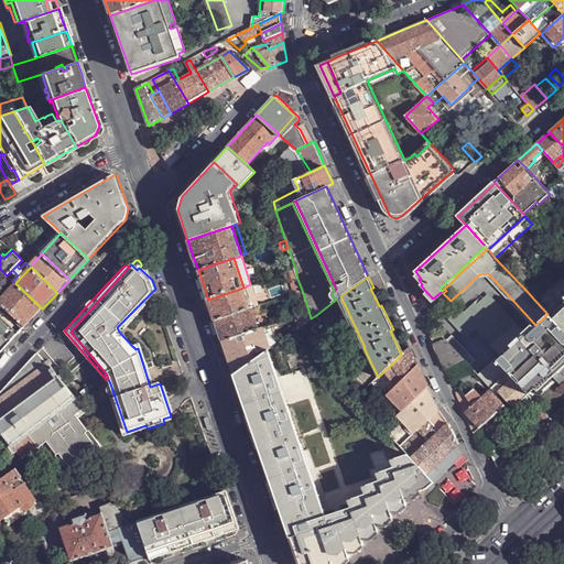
[(297,291),(302,290),(297,279),(292,281),(295,292),(297,291)]
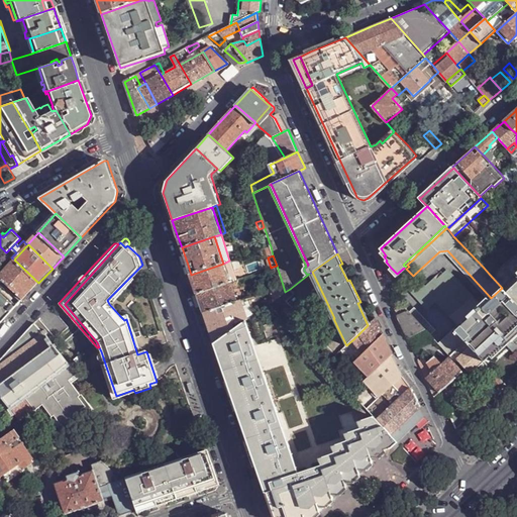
[(0,275),(0,278),(23,300),(38,283),(14,260),(0,275)]
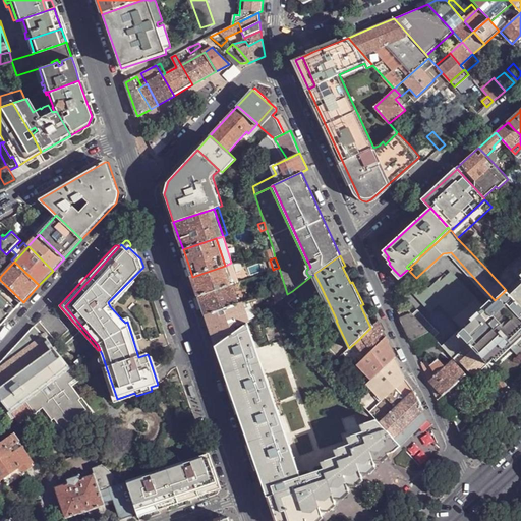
[(232,284),(239,282),(233,263),(231,263),(225,266),(231,285),(232,284)]
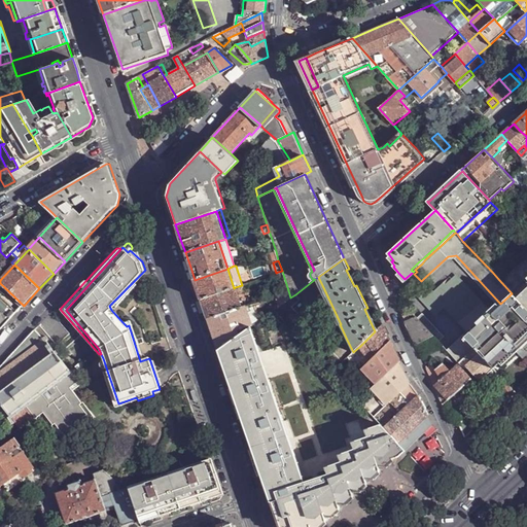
[(512,293),(526,310),(526,272),(522,267),(515,274),(523,283),(512,293)]
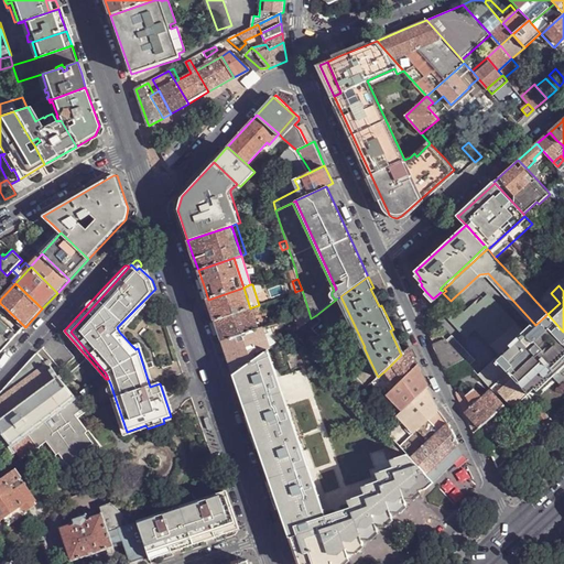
[(250,308),(243,288),(208,300),(213,313),(215,321),(250,308)]
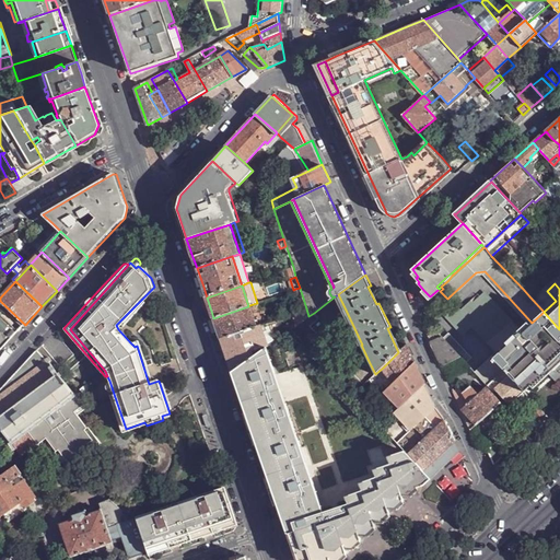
[(378,303),(371,286),(368,287),(376,304),(378,303)]
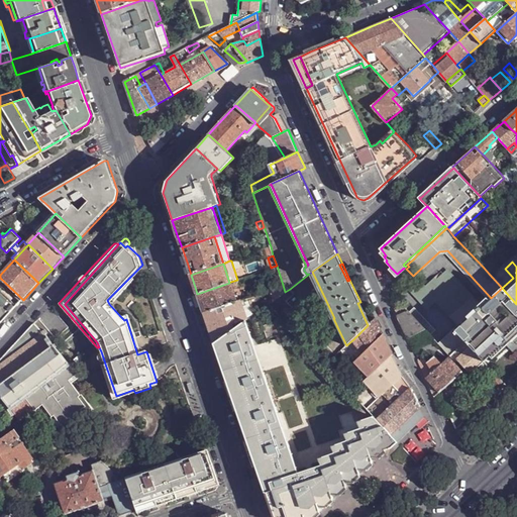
[(409,267),(407,265),(405,267),(404,268),(397,274),(391,268),(389,270),(397,278),(406,269),(409,267)]
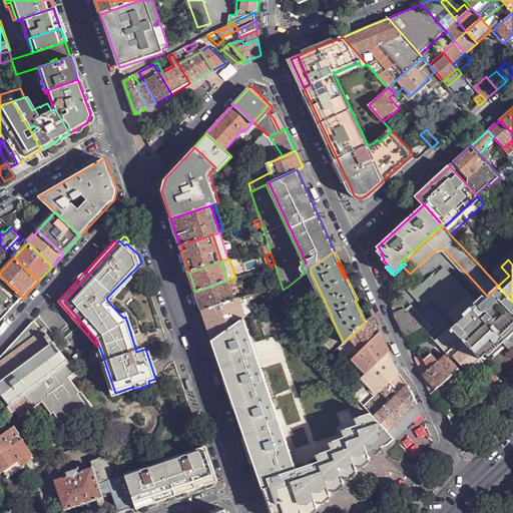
[(277,285),(281,283),(275,264),(271,265),(277,285)]
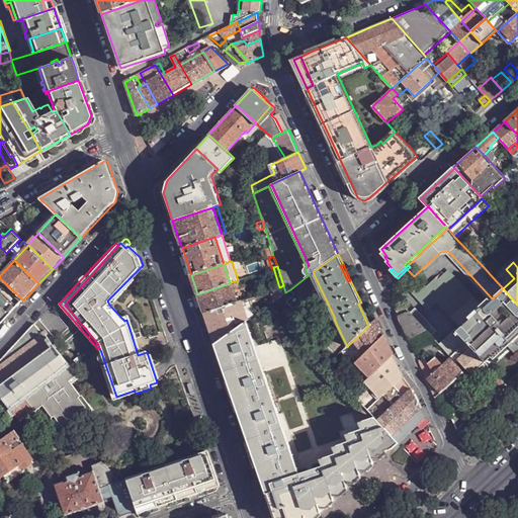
[(412,292),(425,307),(427,309),(437,298),(460,324),(470,315),(467,312),(478,304),(447,270),(428,288),(423,282),(421,284),(412,292)]
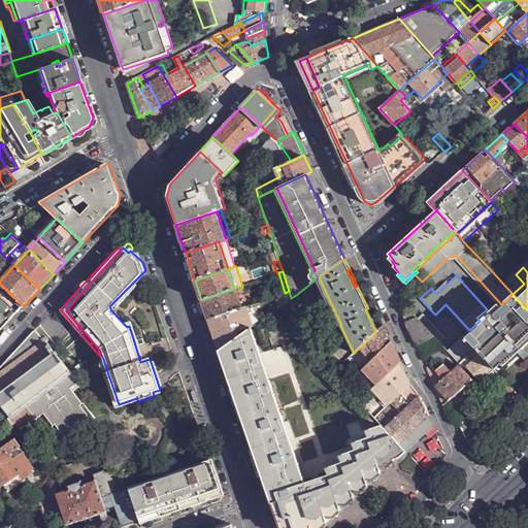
[(323,286),(319,277),(316,279),(340,331),(339,331),(344,342),(345,344),(349,342),(348,340),(340,325),(341,325),(323,286)]
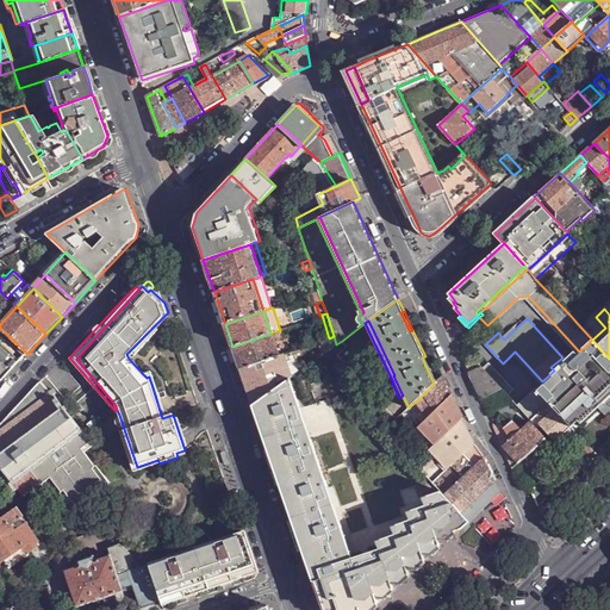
[(498,332),(490,323),(487,325),(496,335),(498,332)]
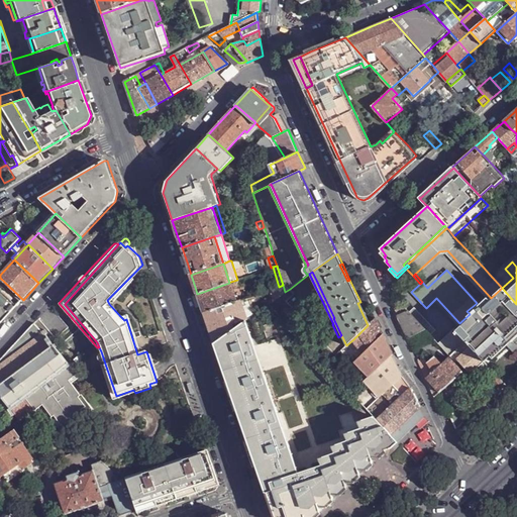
[(133,278),(131,276),(107,300),(109,304),(133,278)]
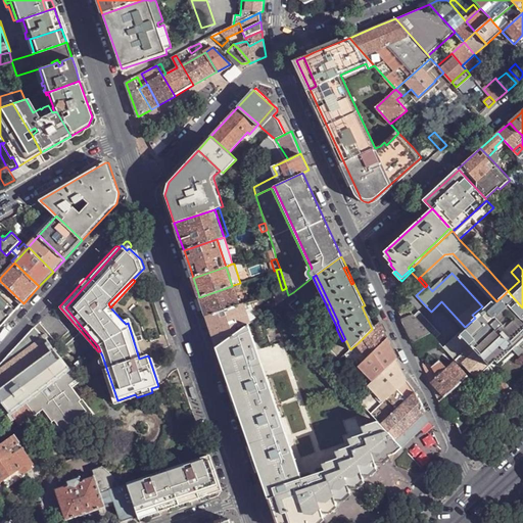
[(233,285),(232,286),(199,297),(203,308),(206,316),(239,304),(233,285)]
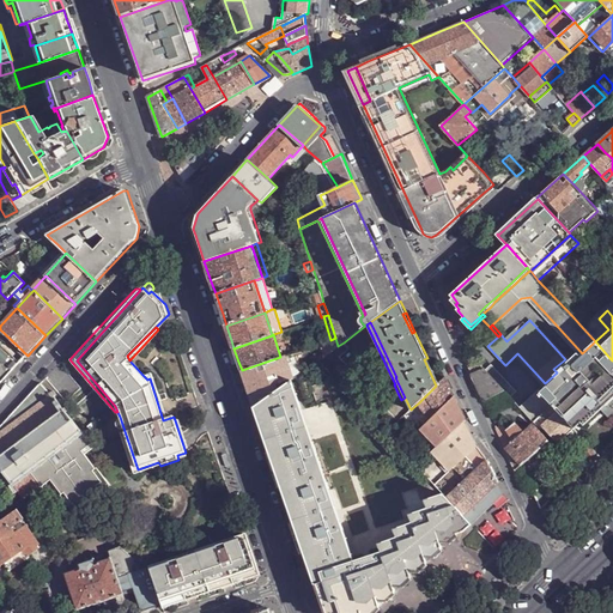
[(325,356),(338,346),(335,338),(331,340),(320,344),(325,356)]
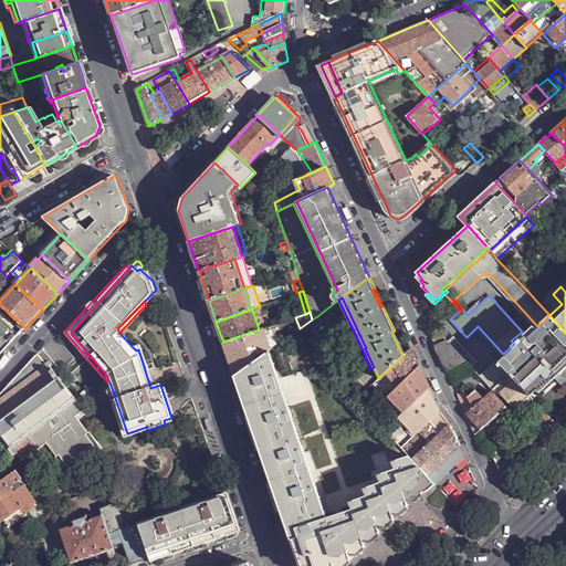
[(505,357),(499,363),(510,374),(530,396),(565,362),(565,333),(549,315),(537,326),(526,337),(526,338),(520,343),(505,357)]
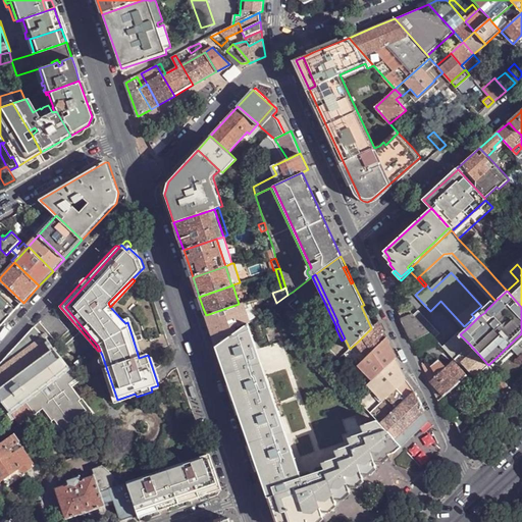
[(350,349),(345,338),(342,341),(341,338),(330,348),(289,304),(297,296),(293,292),(288,295),(276,303),(271,307),(328,368),(333,364),(343,356),(350,349)]
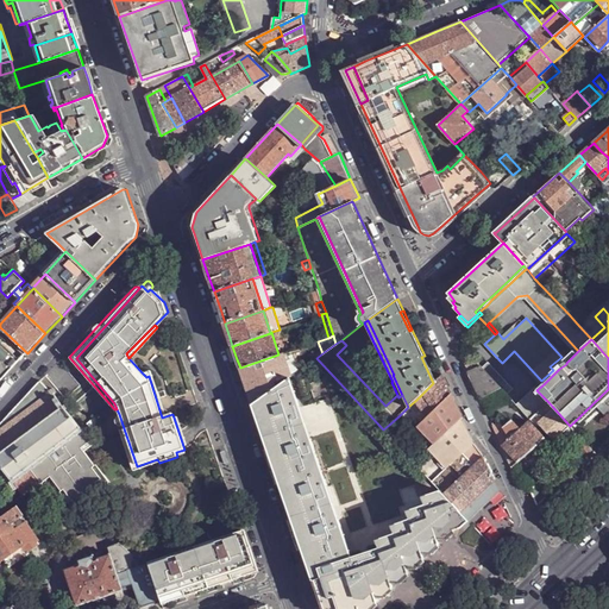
[(293,350),(283,353),(292,376),(299,370),(293,350)]
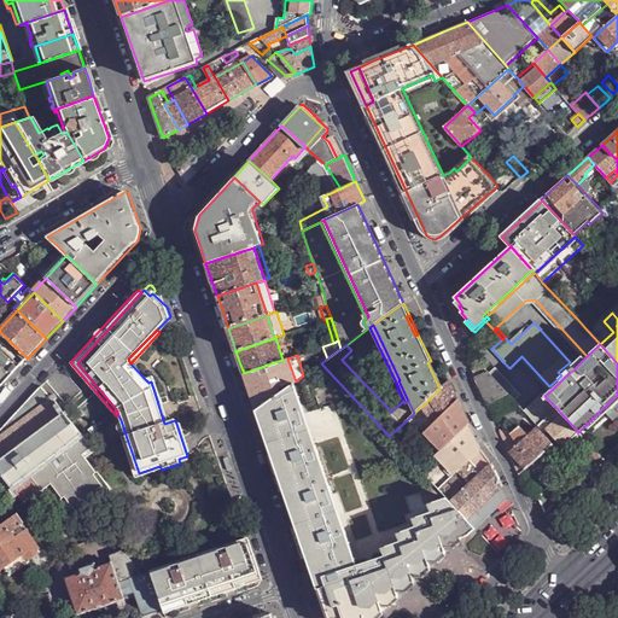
[(283,360),(244,373),(251,395),(256,410),(257,409),(267,403),(293,383),(296,382),(287,359),(283,360)]
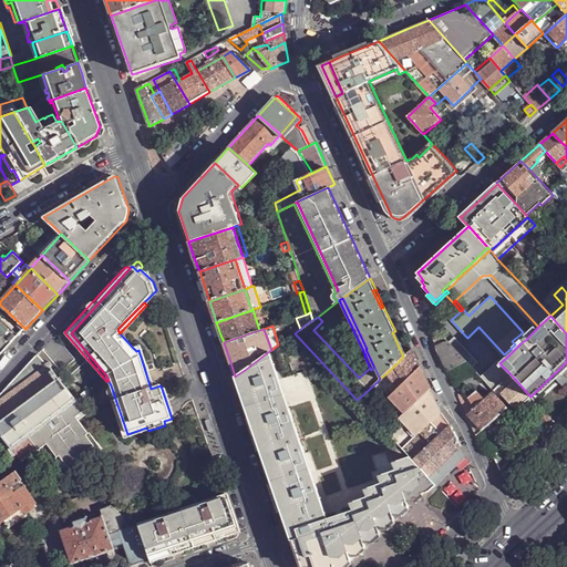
[(403,357),(406,354),(395,331),(392,332),(403,357)]
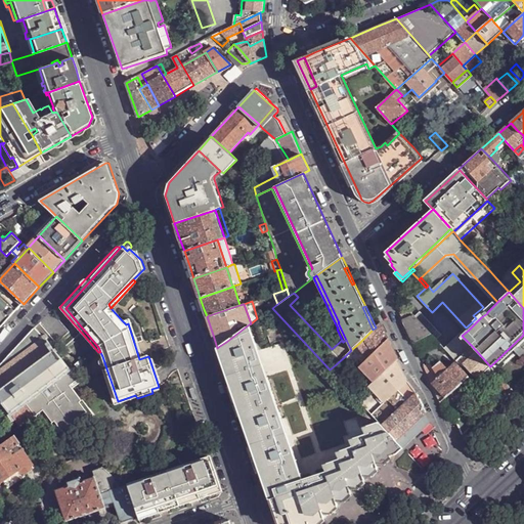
[(487,313),(487,312),(483,307),(473,315),(476,318),(479,316),(485,310),(487,313)]
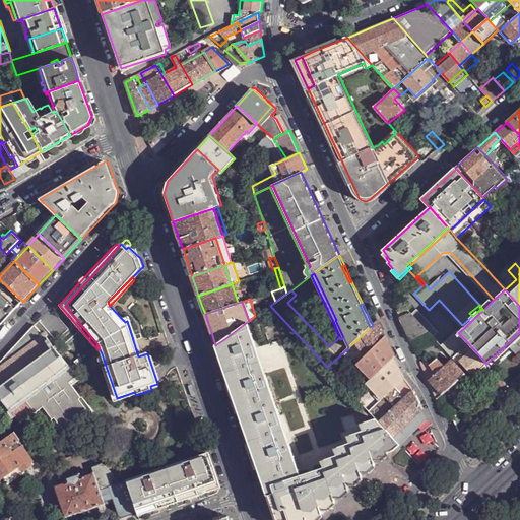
[(51,309),(40,321),(55,339),(68,328),(51,309)]
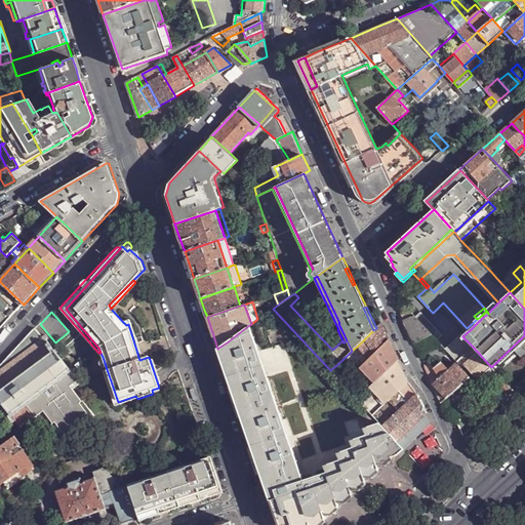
[(418,319),(431,333),(436,338),(442,333),(428,317),(426,315),(423,313),(418,319)]
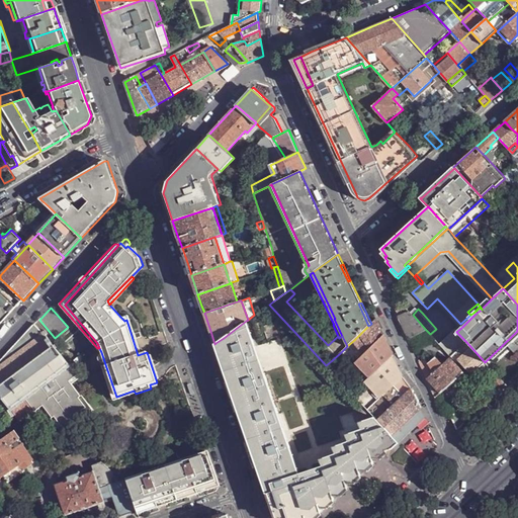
[(399,315),(409,338),(425,329),(413,315),(409,311),(399,315)]
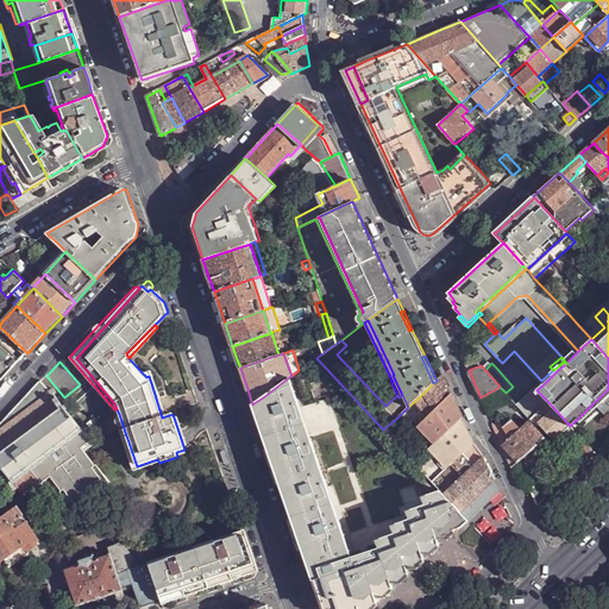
[(541,381),(544,384),(559,369),(557,368),(553,370),(541,381)]
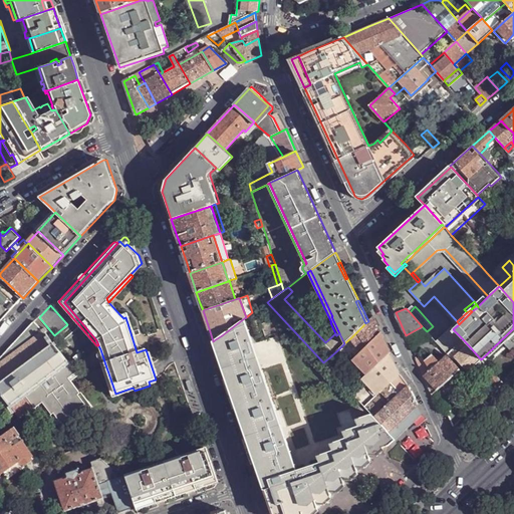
[(126,311),(119,314),(123,318),(125,317),(137,352),(140,351),(126,311)]
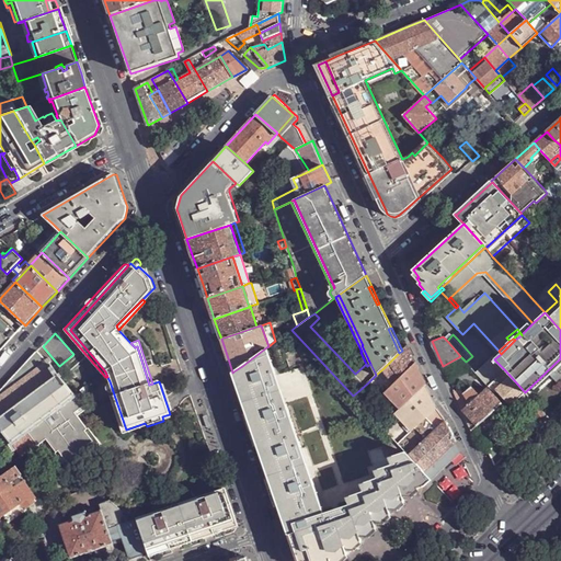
[(267,348),(276,375),(259,381),(260,385),(250,389),(242,366),(233,371),(238,387),(240,386),(241,387),(239,388),(243,401),(245,400),(245,401),(243,402),(247,412),(267,405),(268,410),(286,404),(318,495),(321,505),(323,512),(350,502),(346,495),(363,490),(359,482),(376,477),(374,469),(390,464),(388,457),(405,450),(398,443),(395,439),(391,439),(297,341),(267,348)]
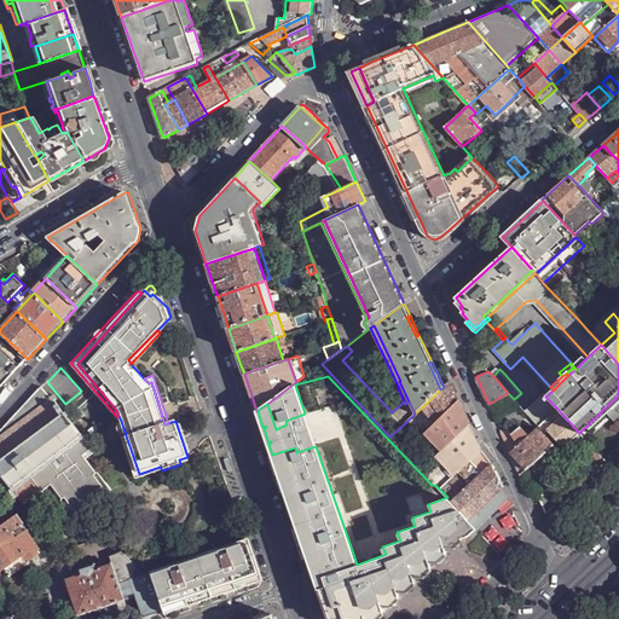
[(460,400),(450,381),(444,387),(440,389),(423,406),(428,414),(435,423),(460,400)]
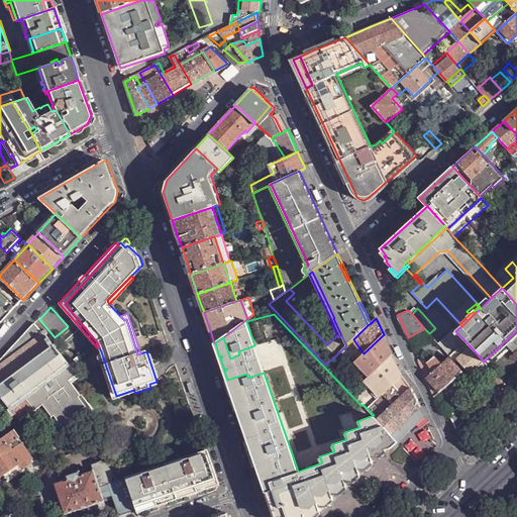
[(246,321),(245,320),(223,337),(230,358),(239,354),(238,351),(254,345),(246,321)]
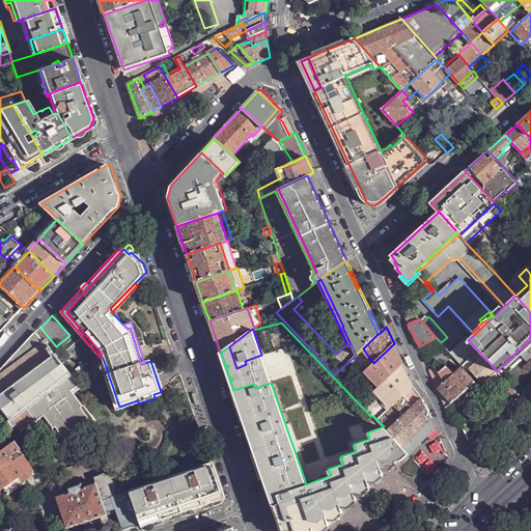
[(22,432),(22,431),(34,422),(33,421),(24,409),(71,373),(35,332),(0,370),(0,406),(1,407),(2,406),(7,412),(6,414),(7,415),(8,415),(9,417),(8,418),(10,420),(12,419),(21,430),(20,430),(22,432)]
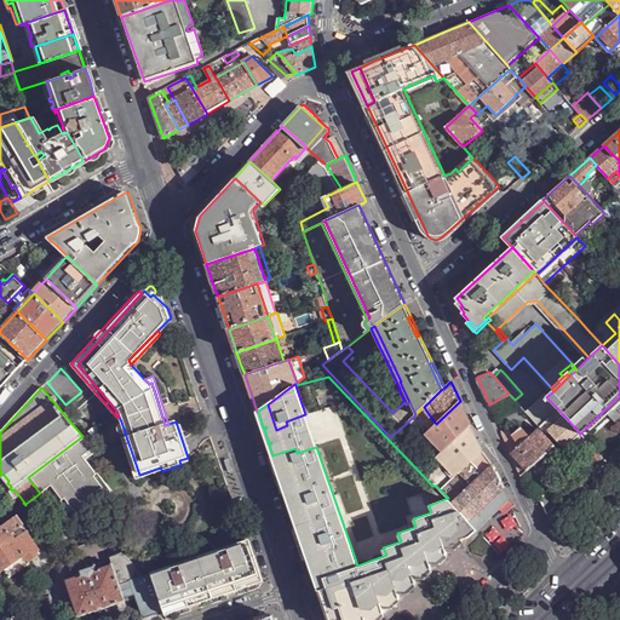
[(509,394),(489,405),(495,420),(521,406),(515,400),(509,394)]
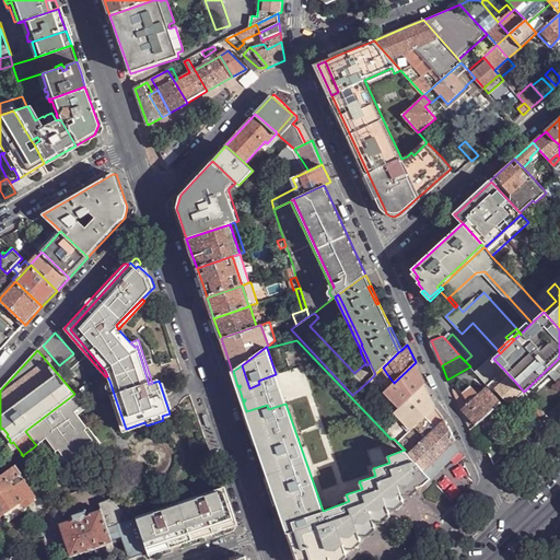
[(493,359),(477,374),(488,385),(504,370),(493,359)]
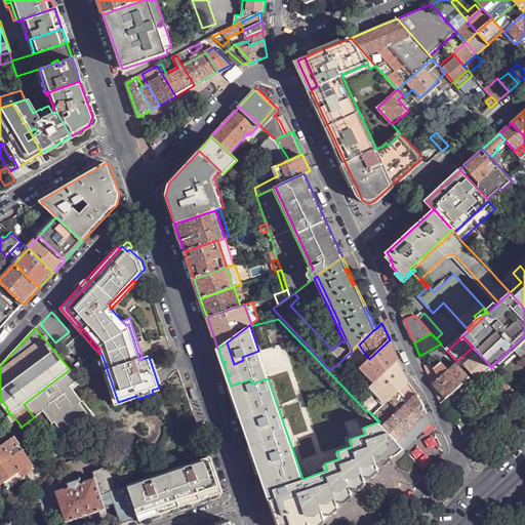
[(395,351),(390,339),(369,359),(361,367),(373,381),(397,360),(399,359),(395,351)]
